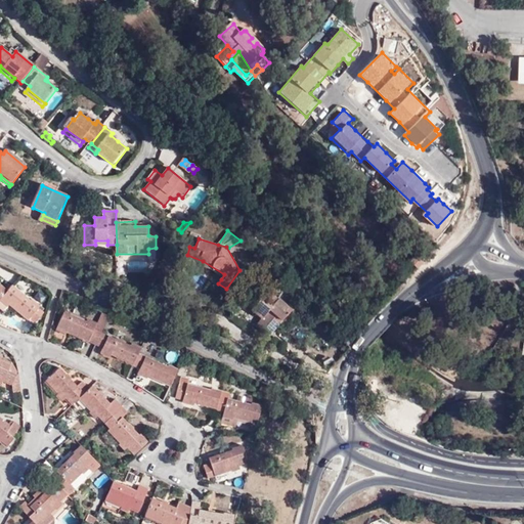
[(185,260),(221,279),(224,274),(203,261),(187,255),(185,260)]
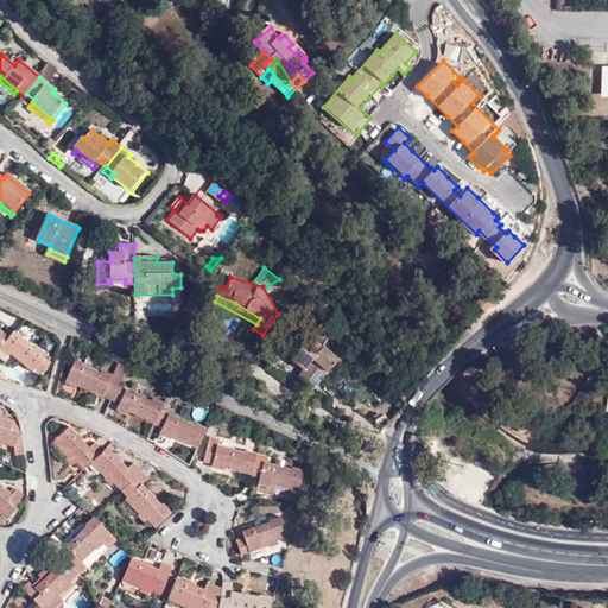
[(475,303),(483,311),(491,304),(482,296),(475,303)]
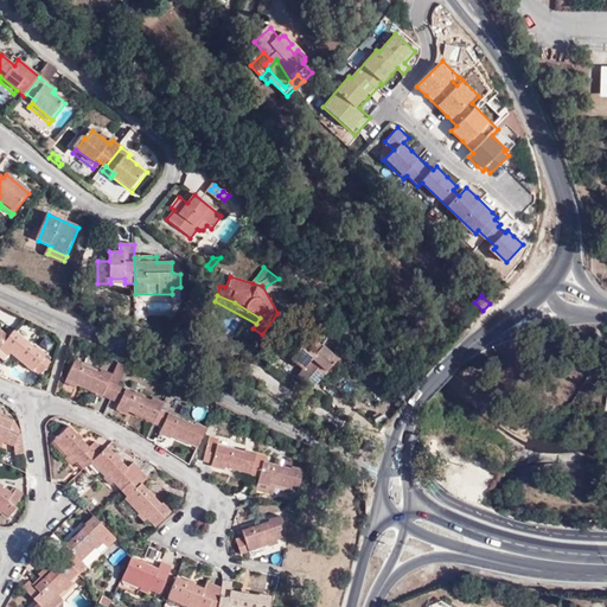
[(34,353),(11,333),(7,338),(0,346),(0,355),(6,360),(10,357),(30,375),(32,371),(39,378),(49,366),(43,360),(44,358),(37,351),(34,353)]
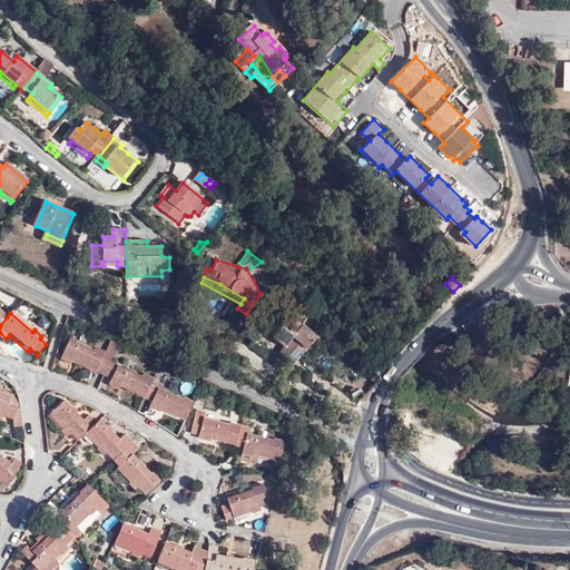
[(293,337),(307,349),(318,334),(304,322),(302,324),(290,314),(273,335),(285,345),(293,337)]
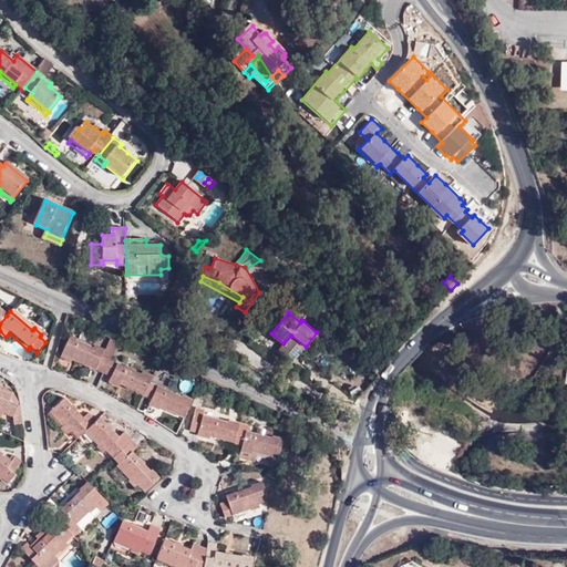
[(294,362),(306,347),(291,336),(284,343),(279,350),(294,362)]
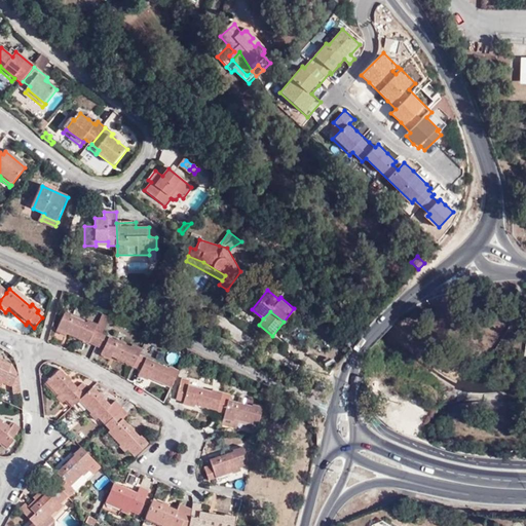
[(95,349),(100,337),(106,324),(99,321),(95,330),(85,326),(84,328),(63,316),(54,334),(65,340),(67,337),(95,349)]
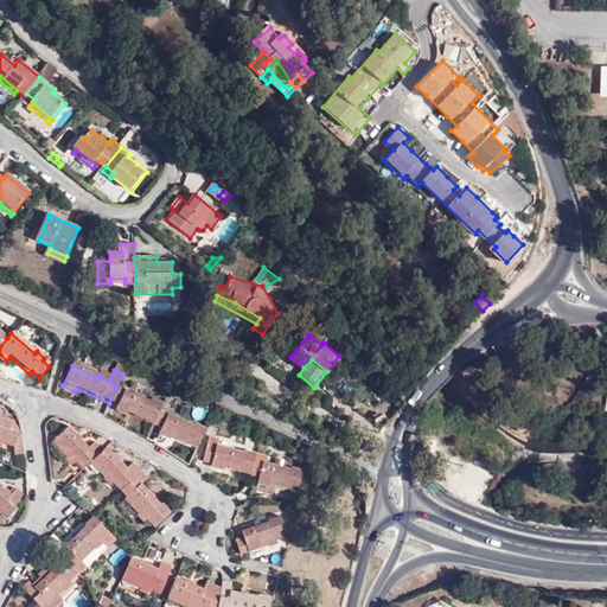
[(152,426),(159,411),(161,407),(151,402),(148,404),(115,389),(109,403),(115,407),(114,411),(125,416),(126,414),(152,426)]
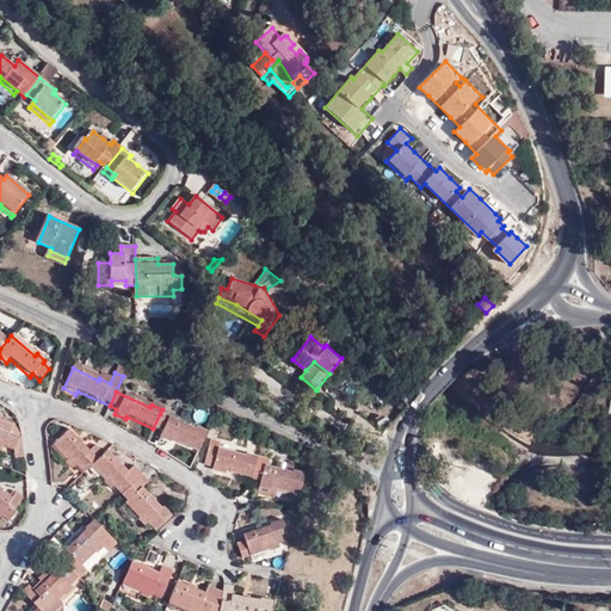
[(197,452),(205,432),(196,427),(193,430),(160,414),(153,429),(162,433),(160,437),(171,443),(172,440),(197,452)]
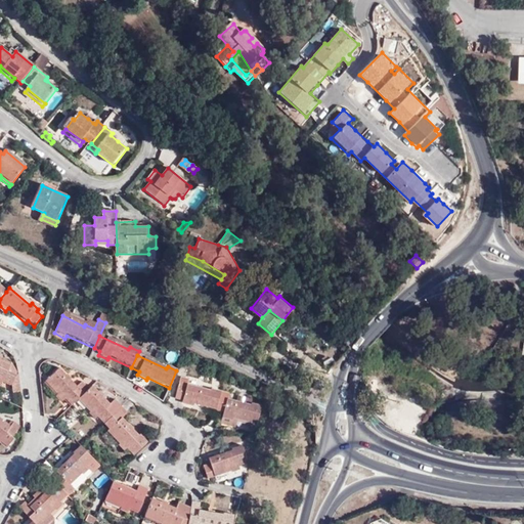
[(8,373),(15,376),(16,374),(10,364),(0,358),(0,362),(10,367),(8,373)]
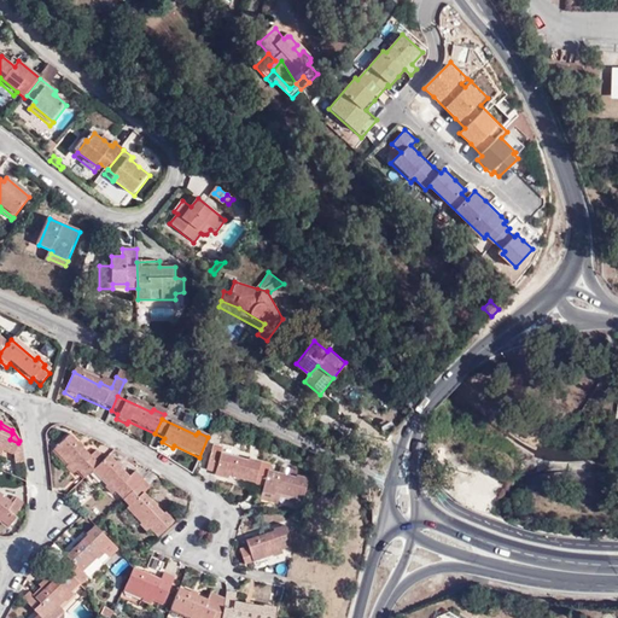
[(0,427),(0,453),(1,455),(4,450),(12,455),(18,443),(10,439),(12,433),(0,427)]
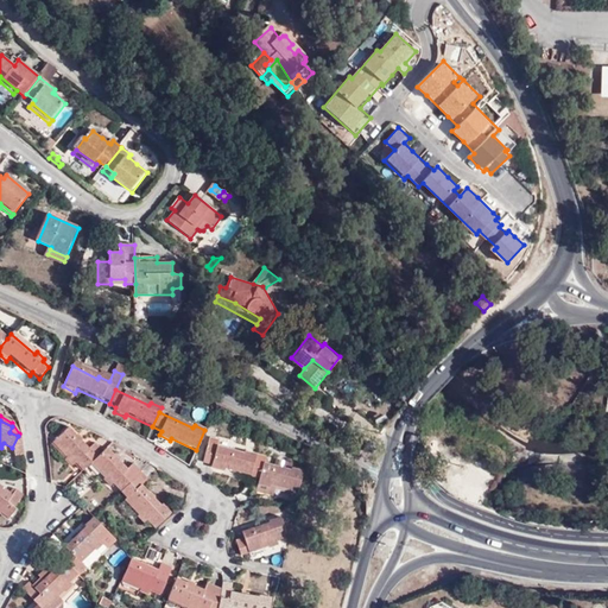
[(90,463),(101,453),(95,447),(90,451),(69,430),(54,444),(68,457),(65,460),(73,467),(75,463),(83,470),(90,463)]
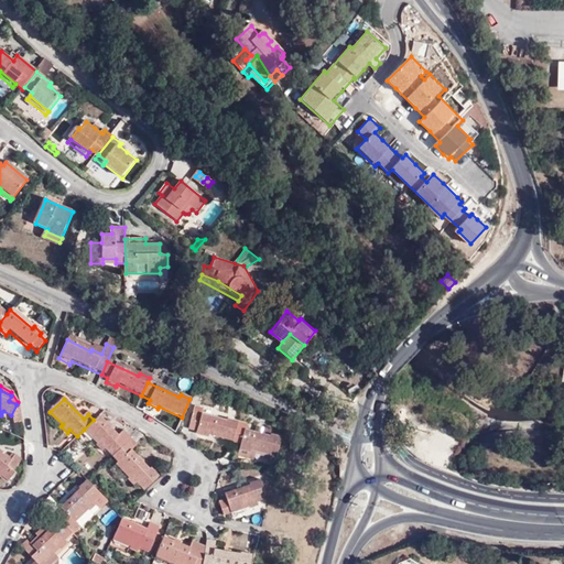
[(232,443),(237,424),(226,421),(226,424),(201,418),(202,413),(193,410),(187,432),(195,435),(195,436),(206,440),(207,435),(232,443)]
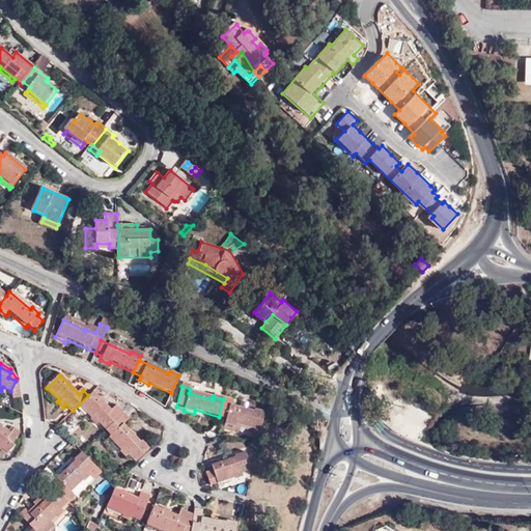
[(105,430),(122,414),(116,408),(111,413),(91,392),(88,395),(79,404),(92,418),(90,420),(96,426),(99,424),(105,430)]
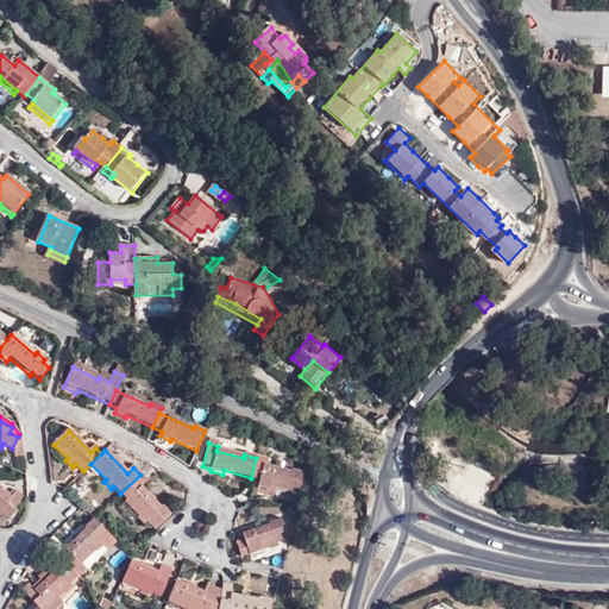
[(265,462),(256,458),(251,478),(261,481),(259,484),(275,489),(297,496),(303,475),(292,471),(293,468),(284,465),(282,472),(264,466),(265,462)]
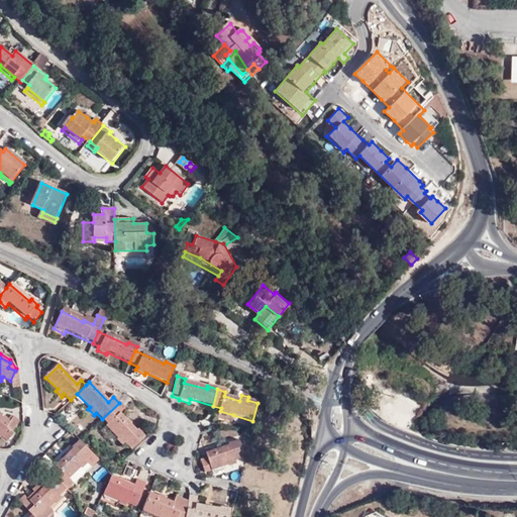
[(412,393),(409,398),(416,402),(419,397),(412,393)]
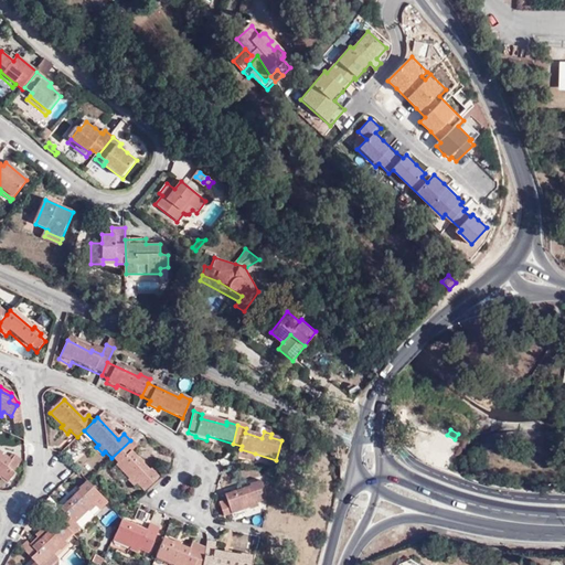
[(136,447),(130,440),(112,458),(116,464),(115,466),(127,478),(125,480),(131,488),(136,483),(142,491),(157,478),(149,469),(148,470),(130,452),(136,447)]
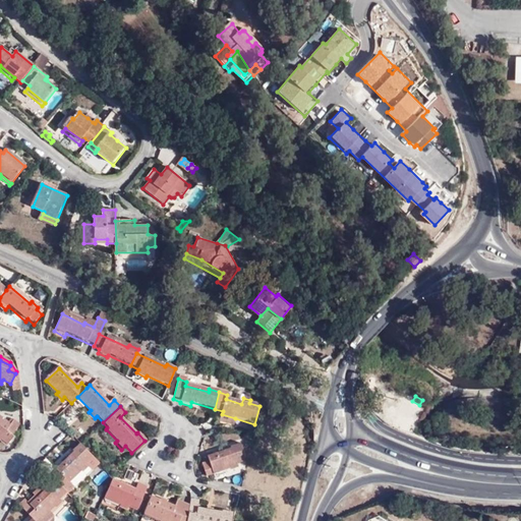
[(395,409),(391,415),(399,421),(403,414),(395,409)]
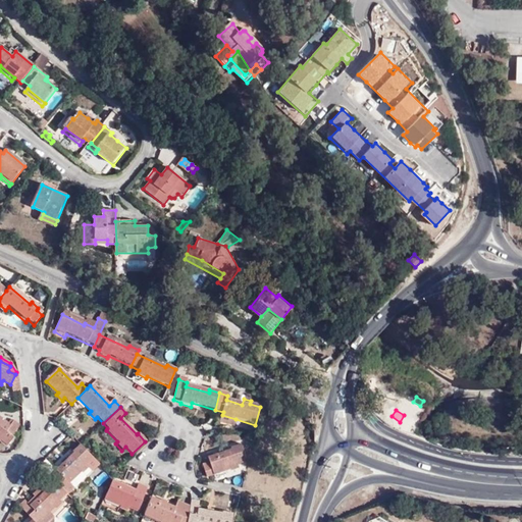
[(420,422),(423,416),(418,411),(414,416),(413,414),(411,417),(419,424),(420,422)]
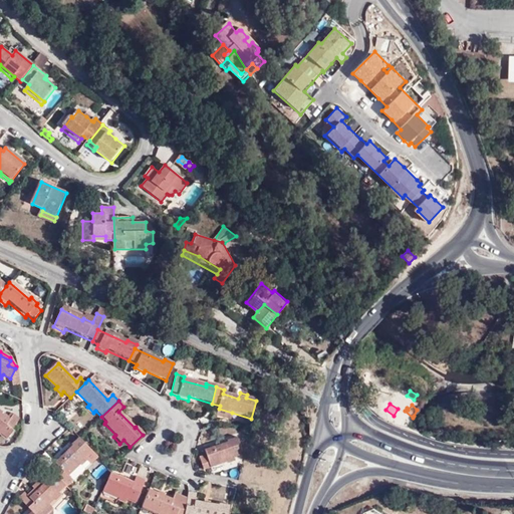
[(231,419),(232,413),(219,409),(217,416),(231,419)]
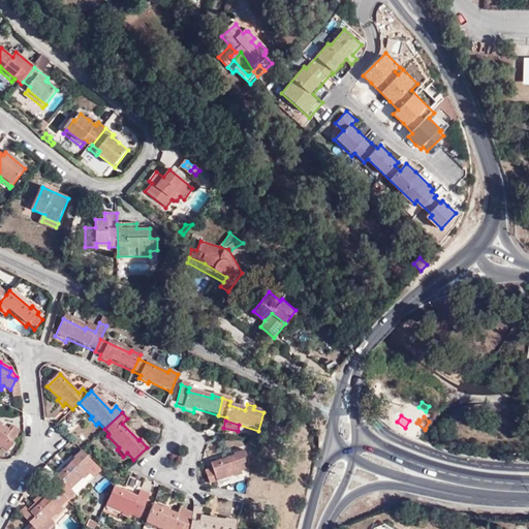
[(0,448),(8,454),(14,445),(11,443),(20,432),(13,428),(10,433),(0,425),(0,448)]
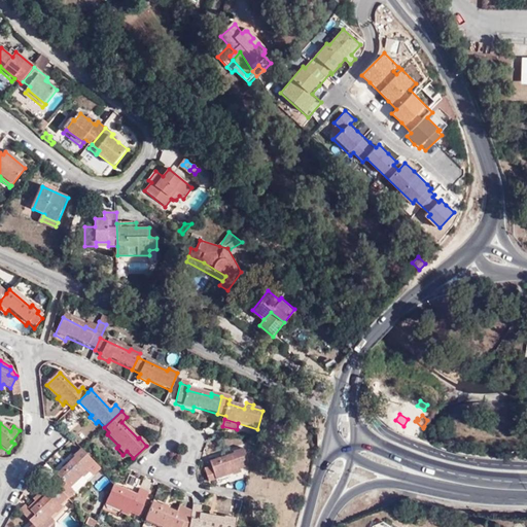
[(248,466),(241,448),(232,451),(233,453),(209,460),(211,466),(205,468),(209,480),(232,471),(233,476),(241,472),(239,468),(248,466)]
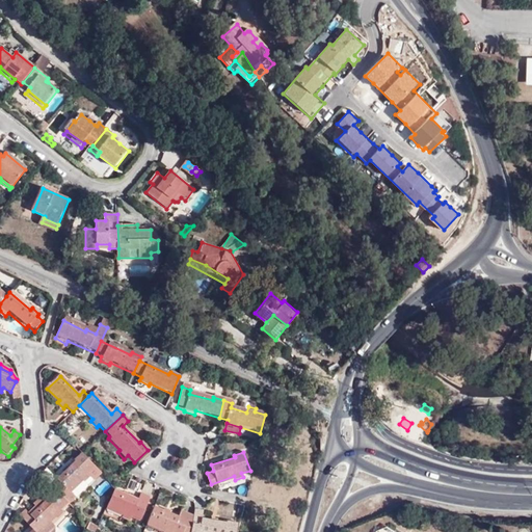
[(94,467),(82,453),(75,460),(76,461),(51,485),(54,489),(67,503),(74,497),(70,493),(82,480),(84,482),(90,476),(87,473),(94,467)]
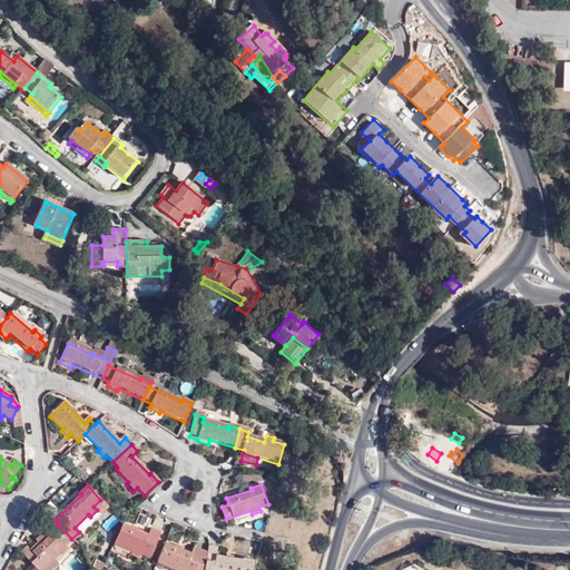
[(91,519),(107,505),(100,500),(94,507),(97,510),(90,517),(88,514),(75,528),(79,532),(92,520),(91,519)]
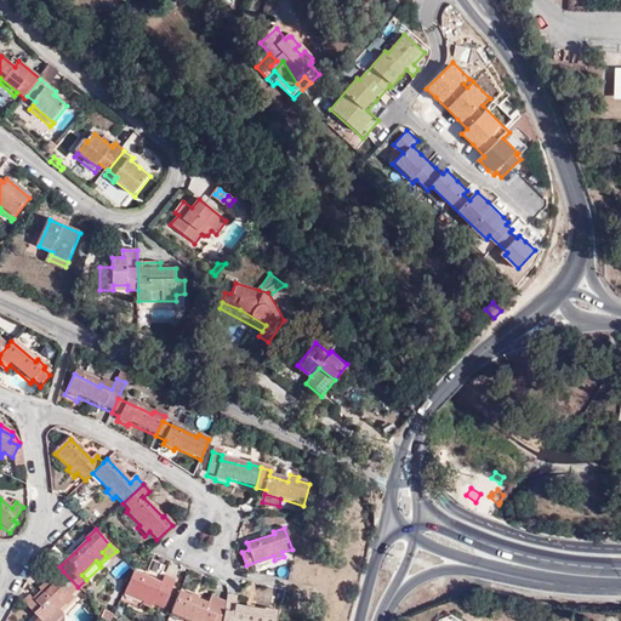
[(160,580),(134,569),(124,593),(142,600),(141,603),(151,608),(153,603),(163,607),(174,581),(163,576),(160,580)]
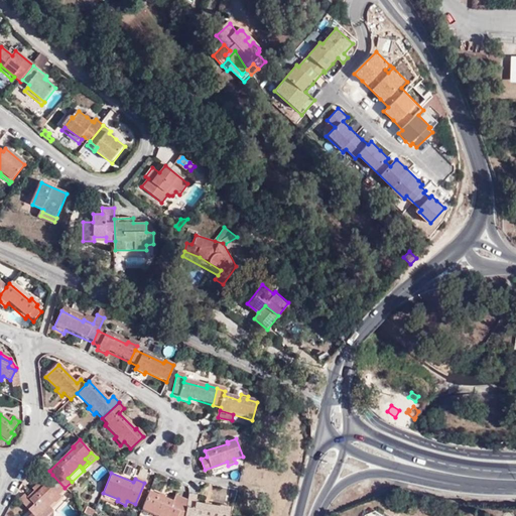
[(65,488),(52,475),(45,482),(44,481),(39,486),(41,489),(40,490),(41,491),(38,495),(36,493),(29,500),(27,498),(24,495),(18,500),(31,513),(34,515),(47,515),(52,510),(49,506),(54,501),(56,503),(62,497),(58,494),(65,488)]
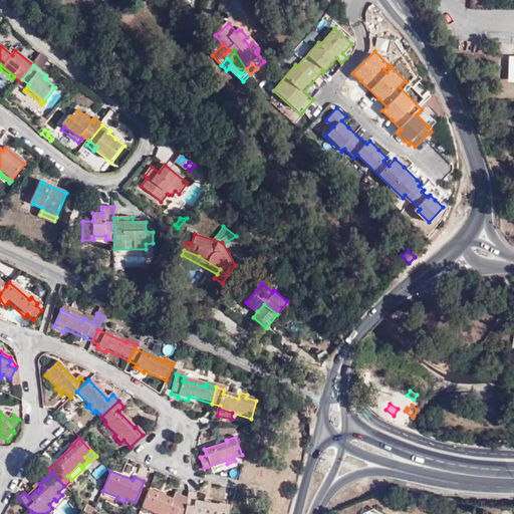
[(35,489),(27,496),(29,498),(36,491),(38,493),(41,489),(40,488),(41,487),(39,484),(37,485),(36,484),(32,487),(35,489)]
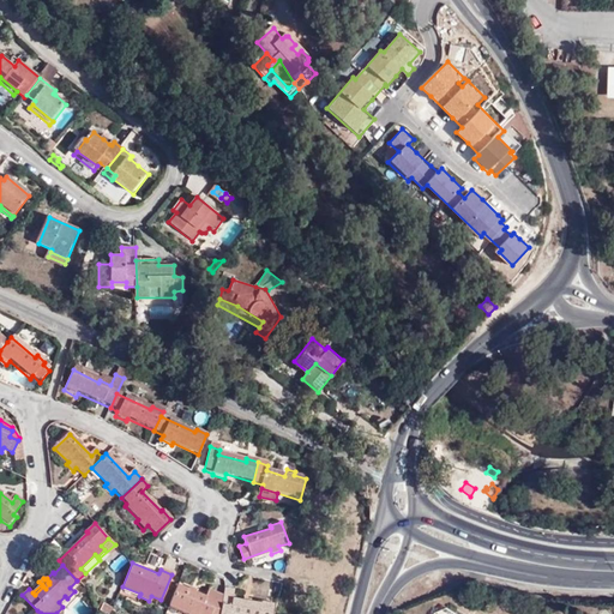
[(214,613),(218,613),(223,596),(206,589),(204,595),(179,585),(169,607),(186,613),(210,613),(211,613),(214,613)]
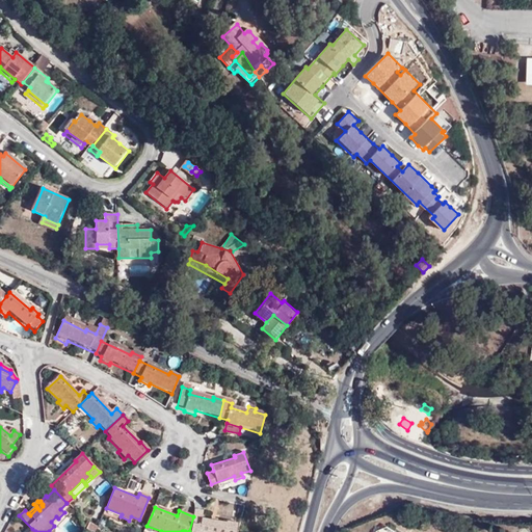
[(202,512),(194,511),(193,516),(189,531),(234,531),(235,524),(225,522),(225,524),(201,519),(202,512)]
